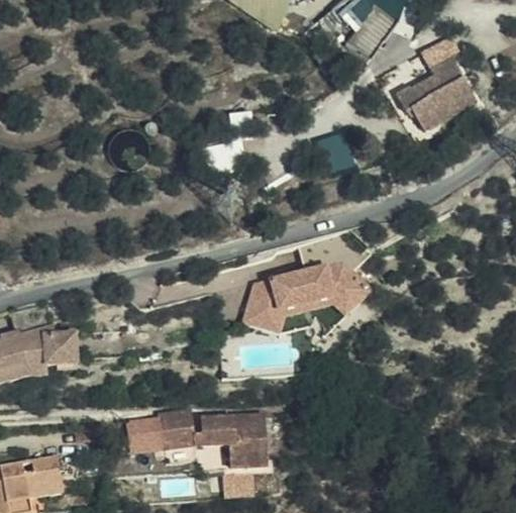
[(375,8),(351,40),(373,57),(396,23),(375,8)]
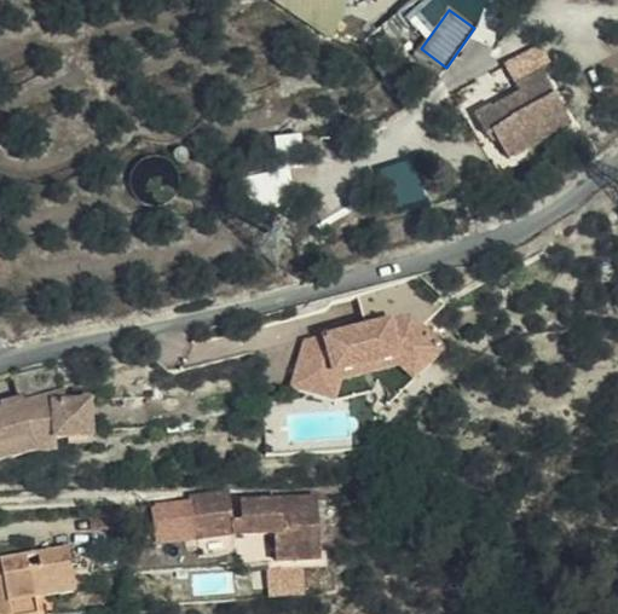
[(517,79),(542,65),(549,62),(539,44),(507,59),(517,79)]
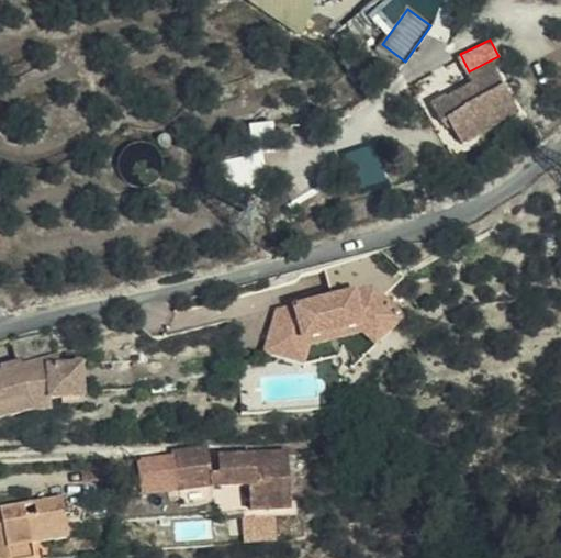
[(447,92),(432,101),(442,120),(448,118),(451,124),(461,142),(518,110),(492,59),(469,71),(473,81),(448,96),(447,92)]
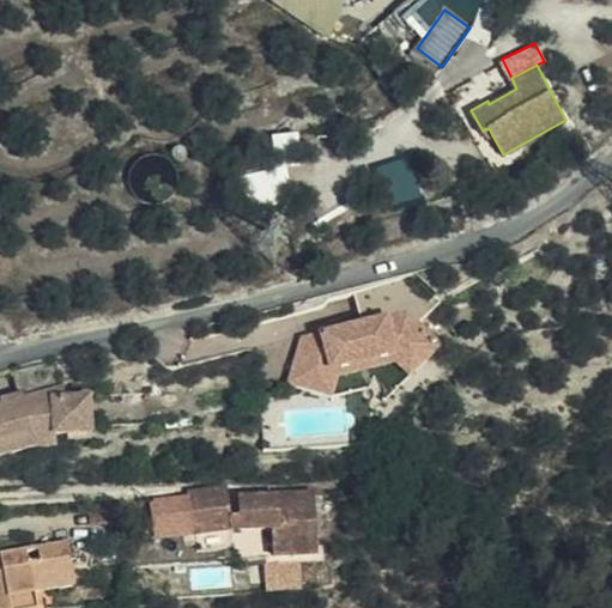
[(489,128),(483,131),(486,139),(492,135),(489,128)]
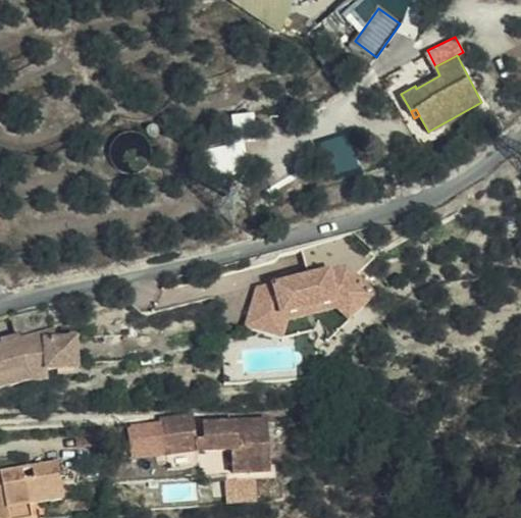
[(155,124),(153,122),(149,122),(146,125),(146,131),(148,135),(153,135),(156,132),(157,127),(155,124)]
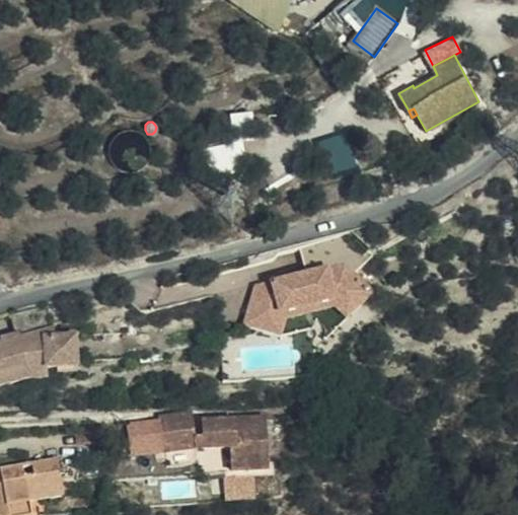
[(317,138),(328,170),(357,161),(346,129),(317,138)]
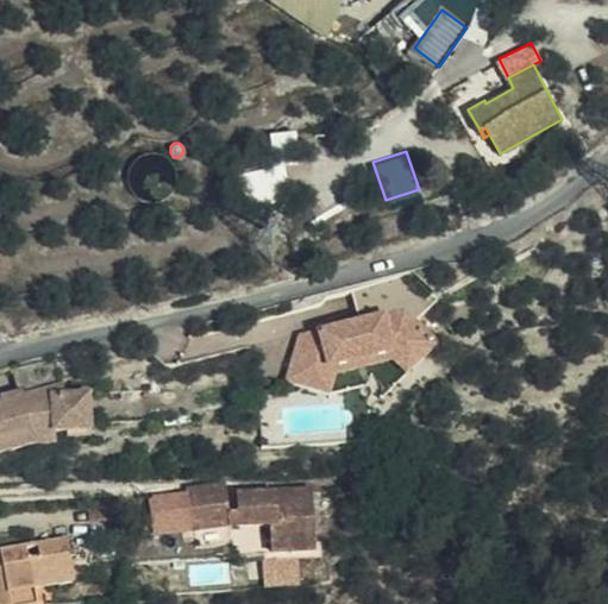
[(407,268),(350,281),(358,314),(299,331),(284,376),(324,389),(328,373),(388,357),(401,371),(432,344),(412,321),(436,299),(407,268)]
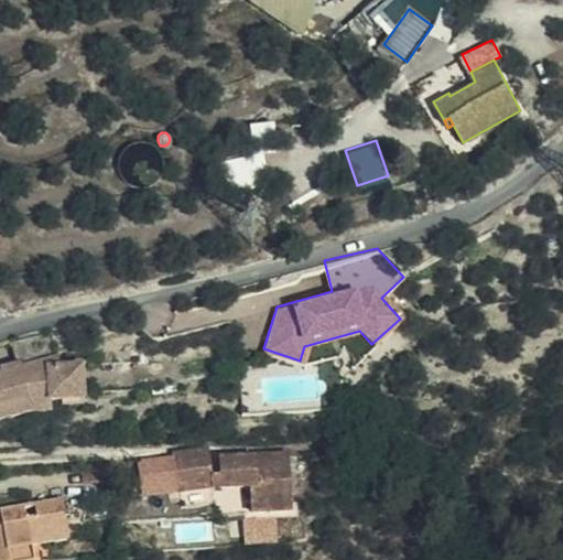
[(60,362),(50,324),(10,333),(19,365),(0,369),(0,406),(24,399),(28,409),(51,409),(52,397),(83,397),(83,363),(60,362)]
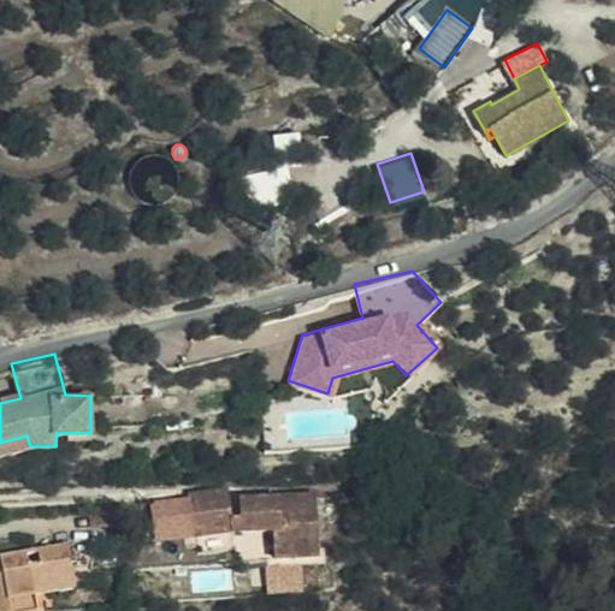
[(27,435),(0,443),(0,454),(30,446),(27,435)]
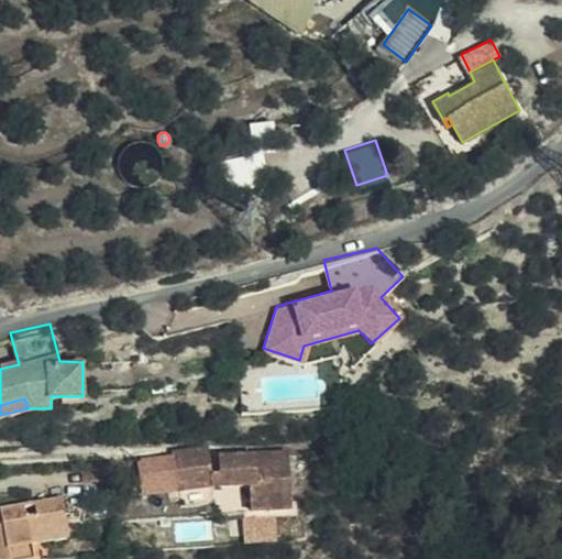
[(171,450),(171,451),(176,490),(248,482),(249,510),(289,507),(289,505),(286,450),(255,451),(253,450),(253,455),(218,456),(218,473),(209,473),(206,446),(171,450)]
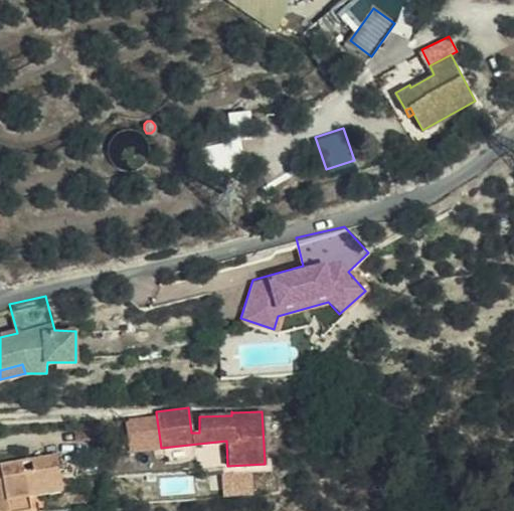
[(156,412),(130,414),(120,452),(161,448),(156,412)]
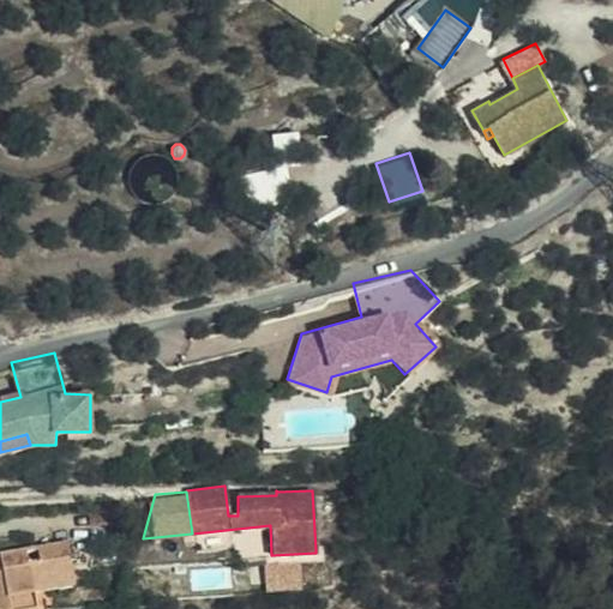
[(0,608),(20,608),(38,607),(36,591),(74,584),(66,540),(0,553),(1,560),(0,560),(0,608)]
